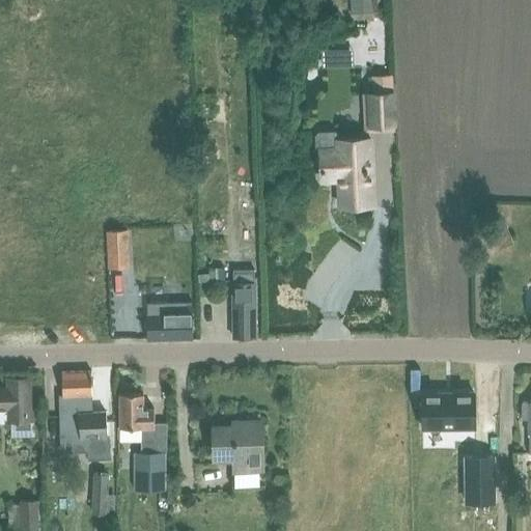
[(363,0),(365,11),(379,10),(376,0),(363,0)]
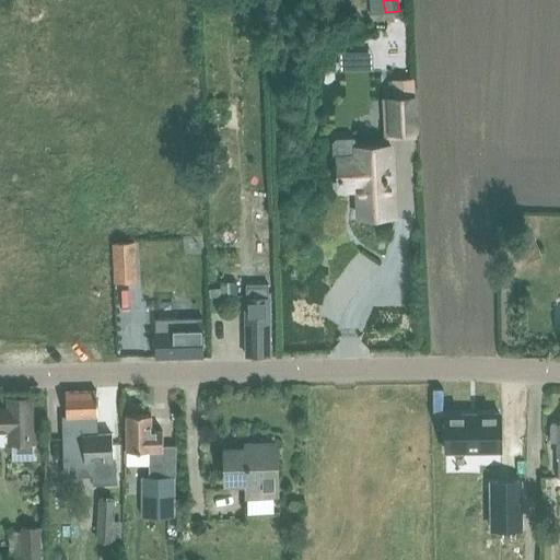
[(370,68),(369,48),(340,50),(341,69),(370,68)]
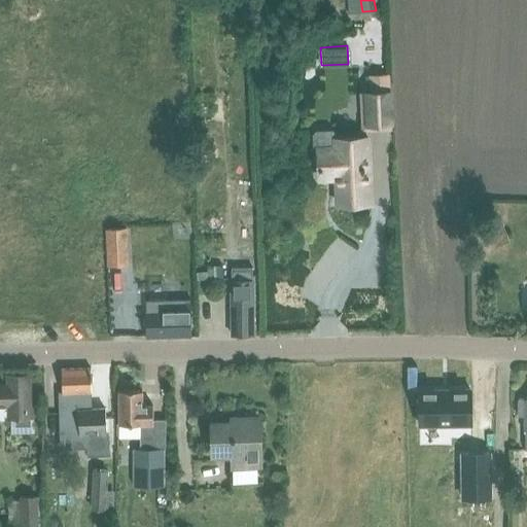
[(393,130),(390,73),(370,75),(371,92),(360,93),(362,132),(393,130)]
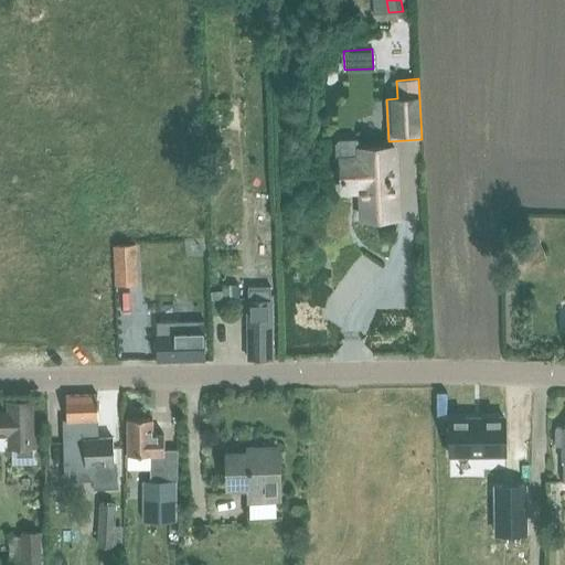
[(395,148),(360,149),(359,142),(356,139),(339,140),(336,144),(337,159),(341,159),(343,191),(361,190),(363,220),(398,217),(395,148)]
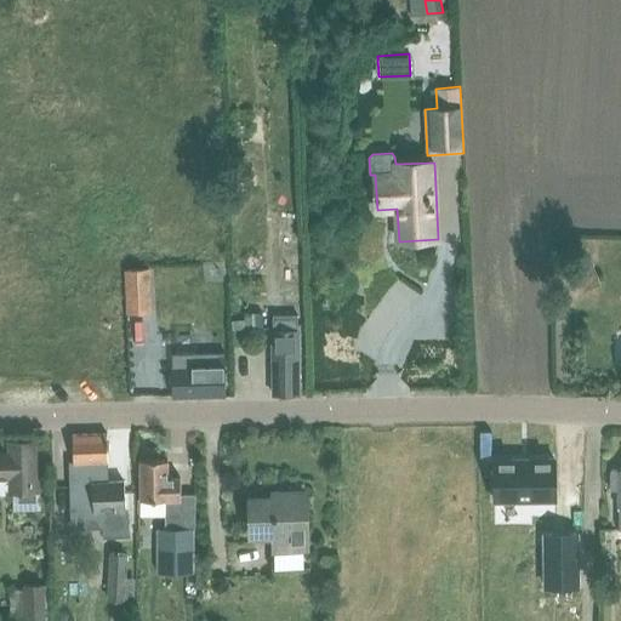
[(585,291),(600,285),(594,268),(579,274),(585,291)]
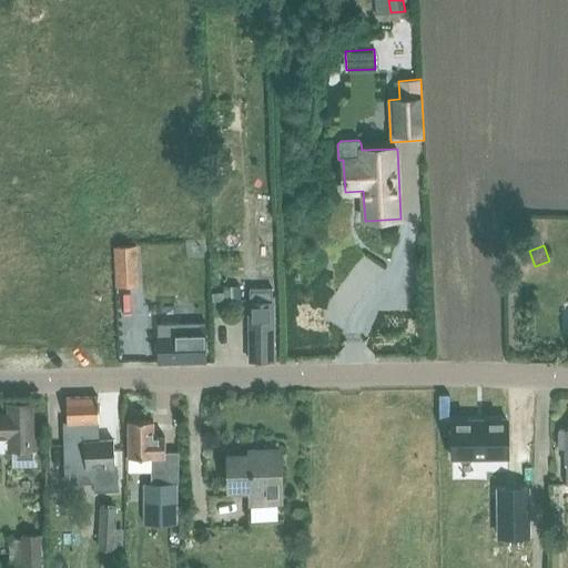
[(118,285),(138,284),(137,246),(117,247),(118,285)]
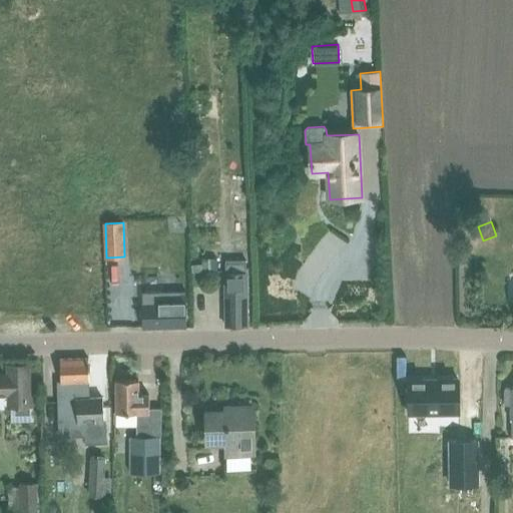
[(246,326),(246,289),(246,261),(225,261),(225,290),(226,327),(246,326)]
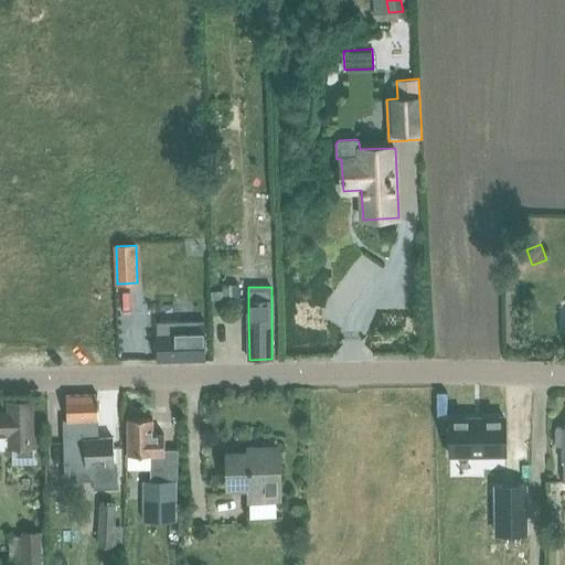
[(160,321),(157,321),(157,340),(158,362),(205,361),(205,321),(204,302),(160,304),(160,321)]
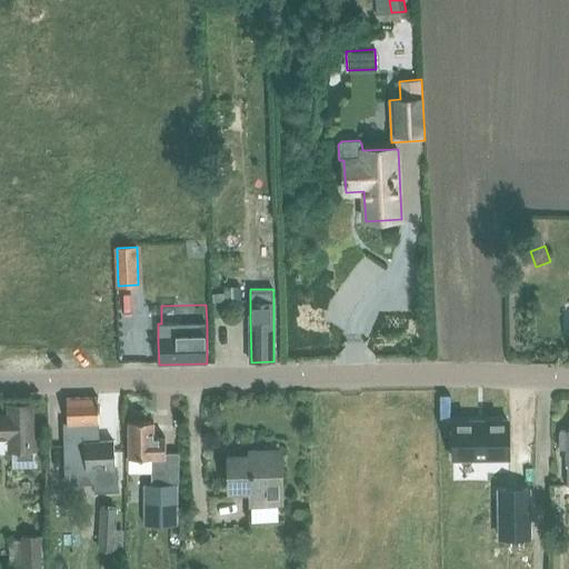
[(98,398),(67,398),(68,420),(68,425),(69,438),(70,469),(88,469),(93,469),(95,492),(117,491),(116,468),(115,441),(99,441),(99,440),(99,420),(98,398)]
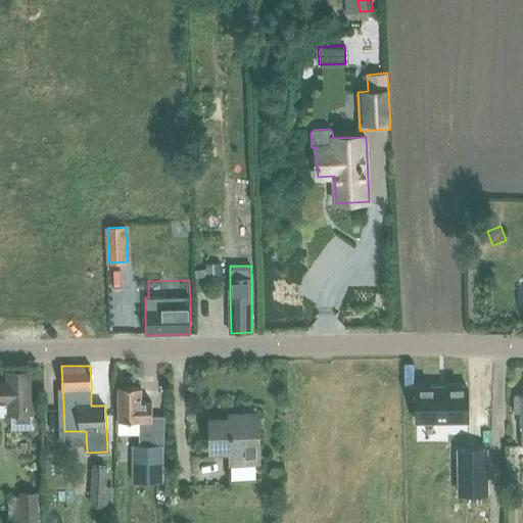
[(31,430),(32,415),(37,415),(36,402),(32,402),(31,371),(7,371),(7,381),(0,381),(0,416),(11,416),(11,431),(31,430)]
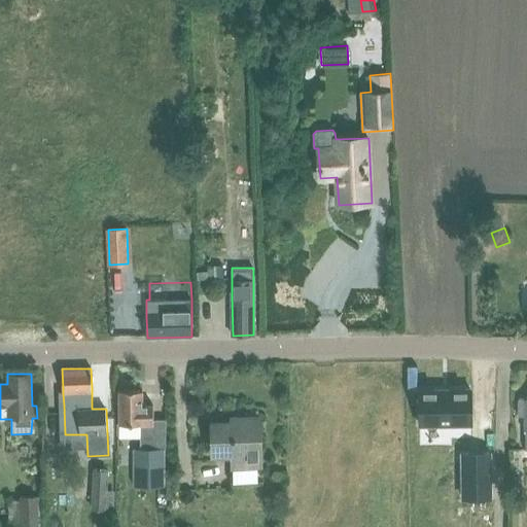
[(430,390),(419,390),(420,424),(430,424),(449,424),(471,424),(470,389),(454,389),(430,390)]
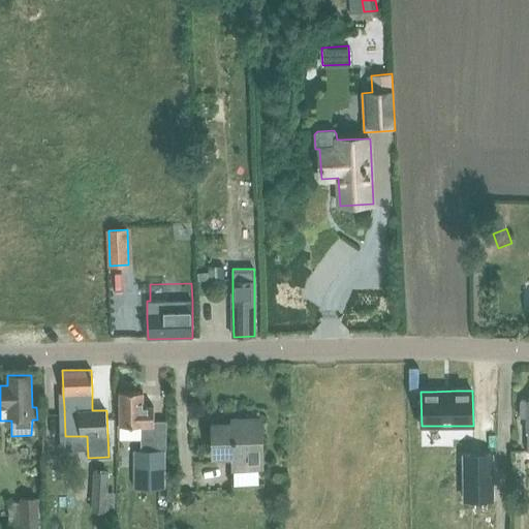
[(154,438),(154,427),(154,406),(144,406),(144,392),(120,392),(120,427),(141,427),(141,438),(154,438)]
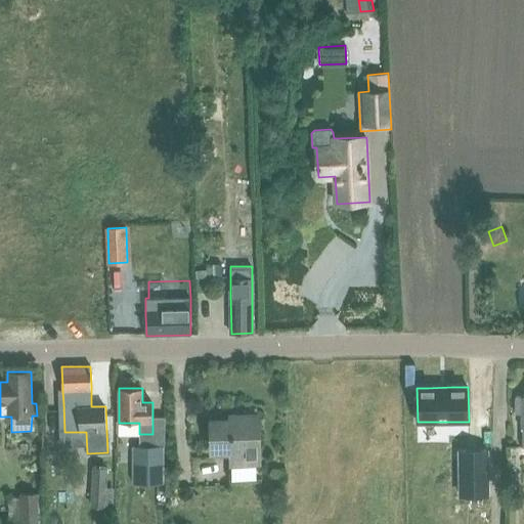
[(259,462),(259,436),(258,416),(244,416),(245,420),(212,421),(213,457),(229,457),(229,451),(241,450),(241,463),(259,462)]
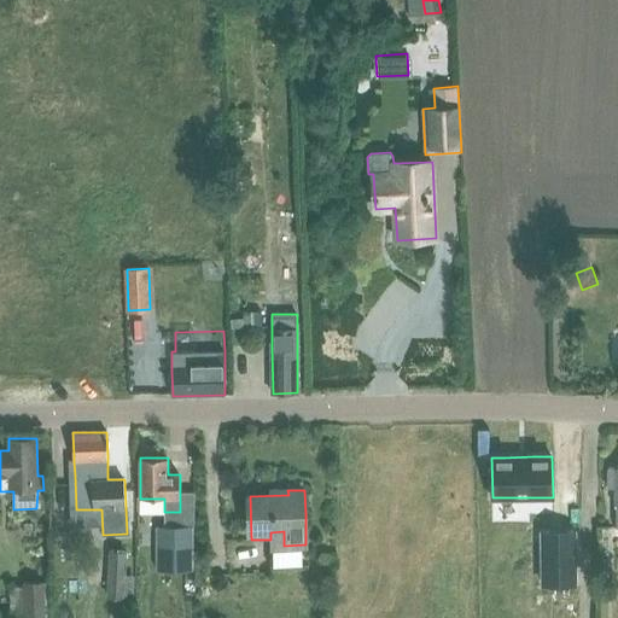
[(194,496),(180,496),(180,499),(180,512),(164,512),(164,526),(157,526),(157,570),(192,570),(192,532),(194,532),(194,496)]
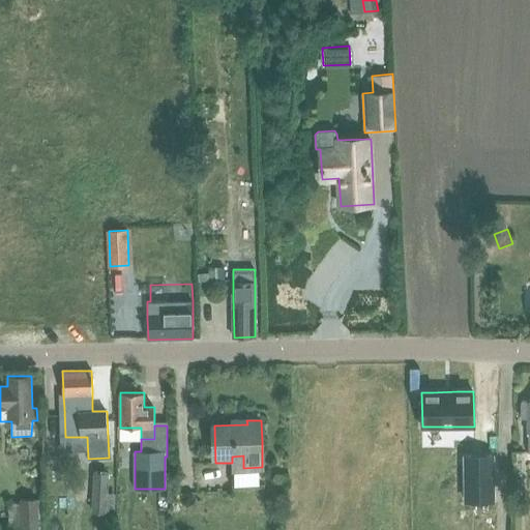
[(493,453),(463,454),(464,501),(494,501),(493,453)]
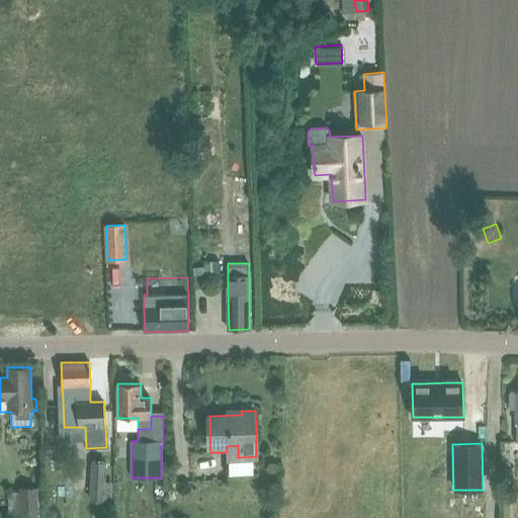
[(93,461),(92,501),(105,501),(106,461),(93,461)]
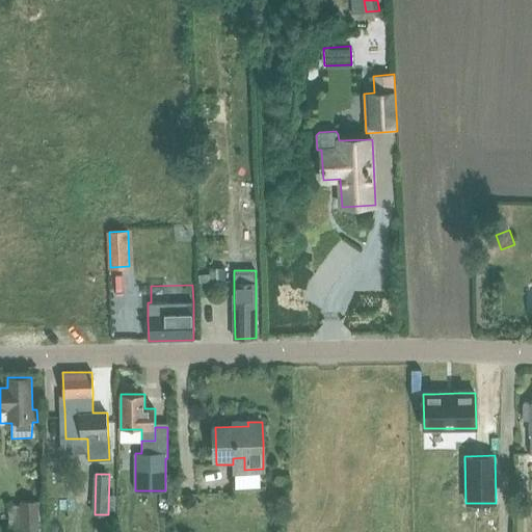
[(441,486),(432,487),(432,497),(442,497),(441,486)]
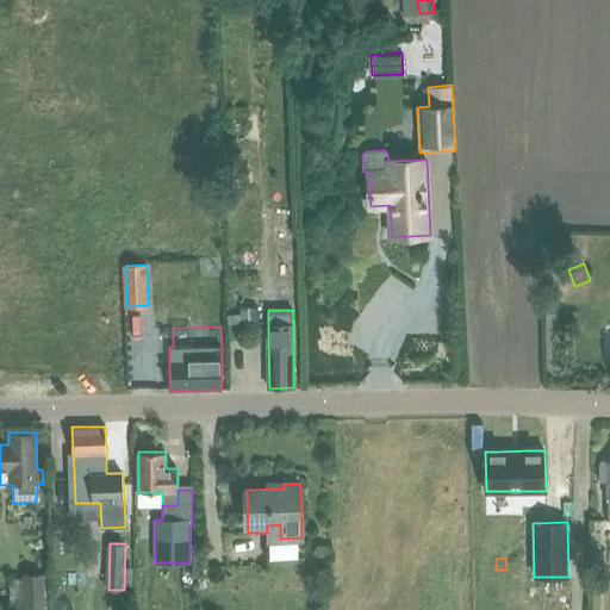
[(45,609),(45,572),(23,572),(23,609),(45,609)]
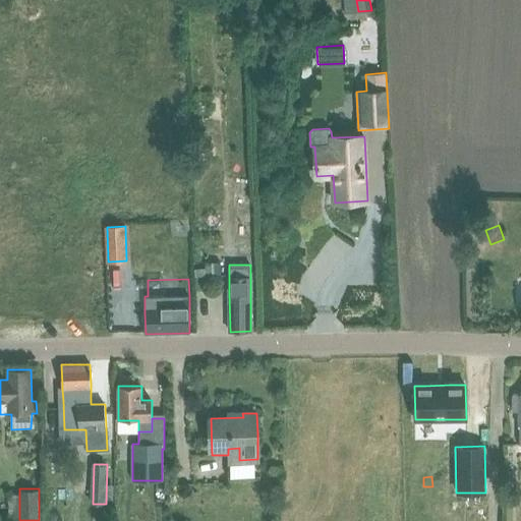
[(476,520),(477,511),(459,510),(458,520),(476,520)]
